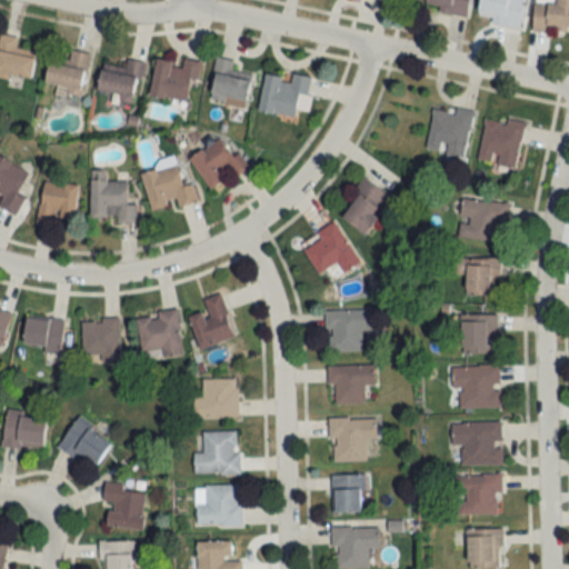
[(466,16),(468,0),(425,0),(425,2),(438,5),(437,10),(466,16)]
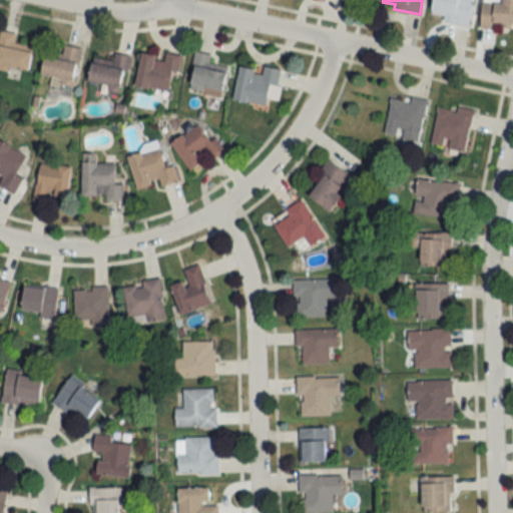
[(468,24),(472,0),(433,0),(430,16),(468,24)]
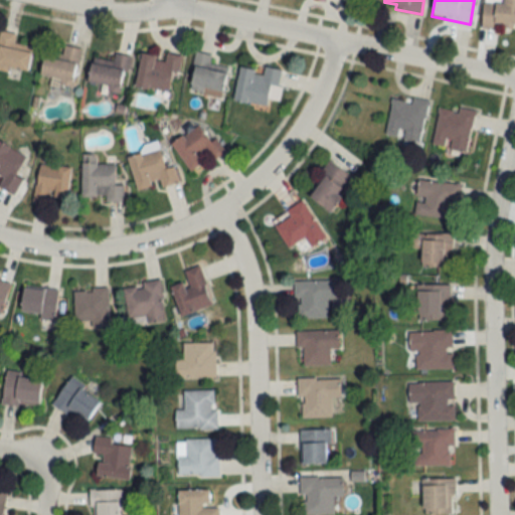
[(514,0),(503,0),(503,1),(483,0),(482,27),(514,27),(514,0)]
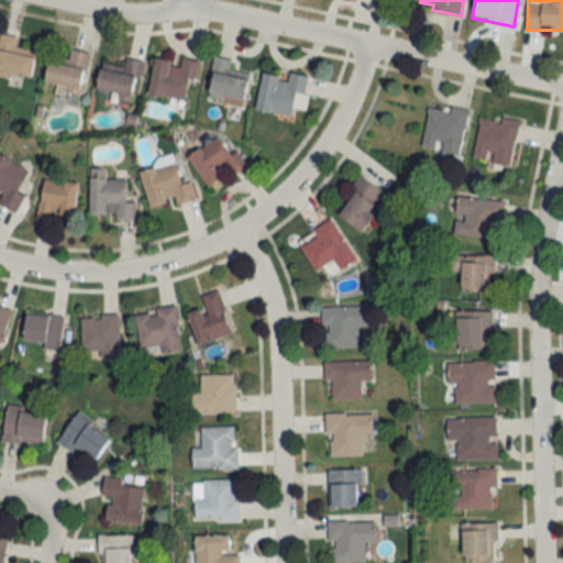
[(0,75),(33,75),(32,52),(17,52),(17,34),(0,33),(0,75)]
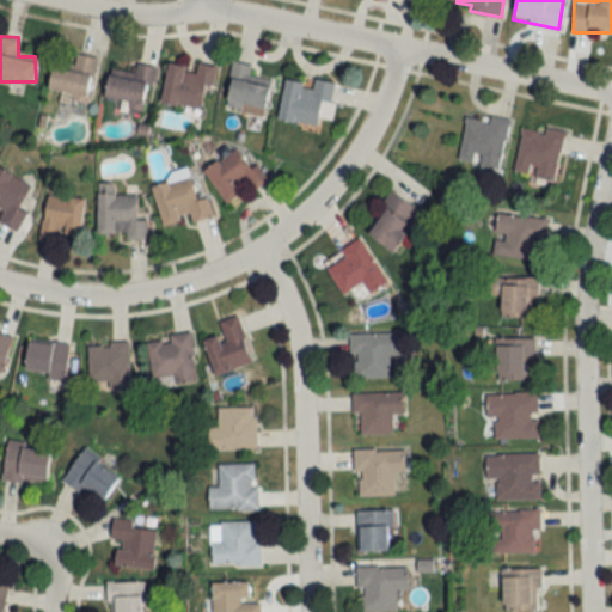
[(97,57),(77,53),(72,69),(53,65),(47,90),(86,99),(97,57)]
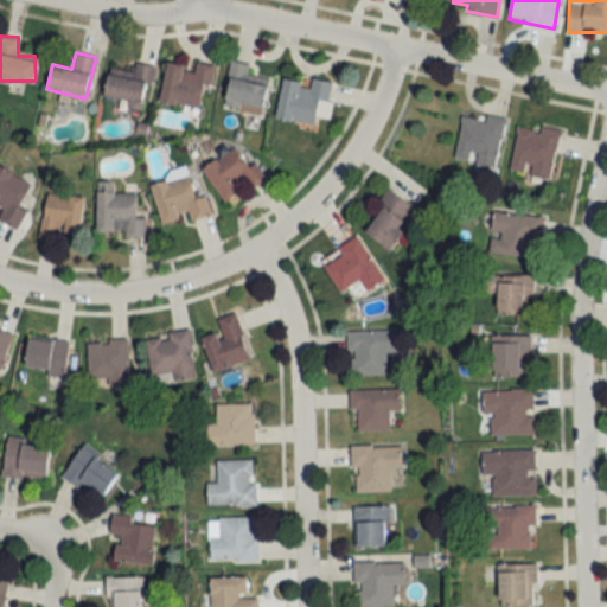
[(269,84),(244,78),(248,65),(234,61),(221,104),(261,115),(269,84)]
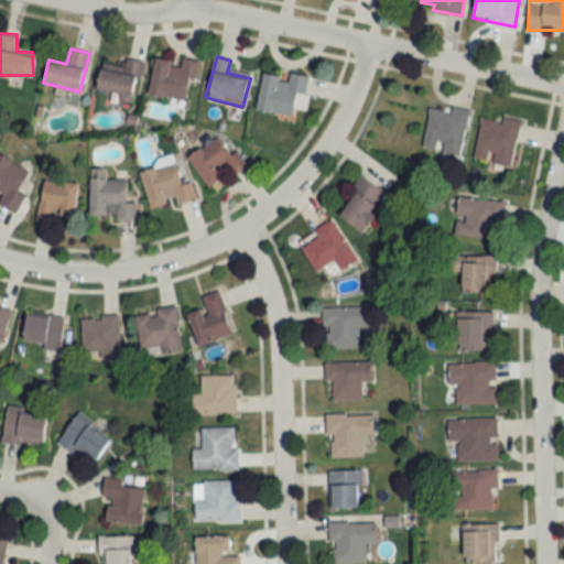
[(142,62),(125,57),(121,71),(101,66),(96,89),(134,98),(142,62)]
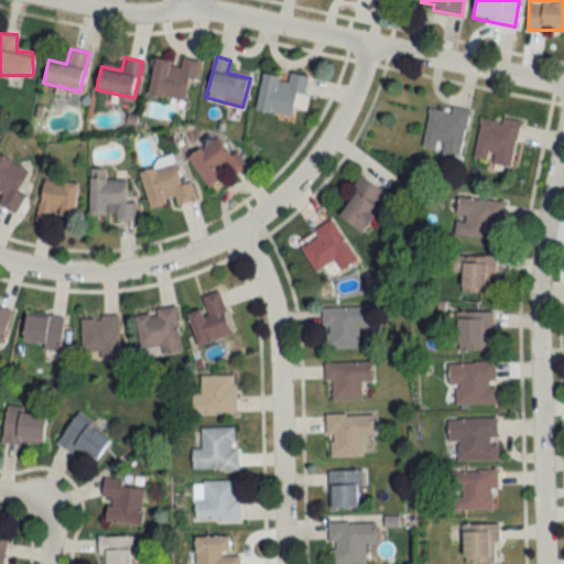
[(148,95),(192,101),(198,61),(179,57),(179,61),(153,57),(148,95)]
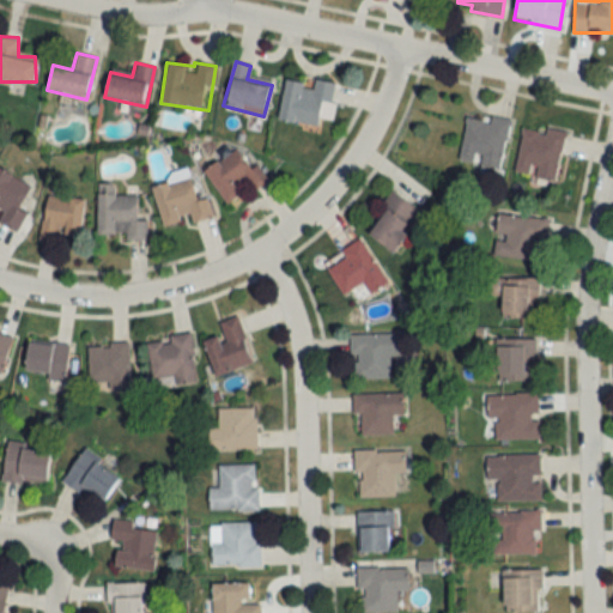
[(320,125),(321,117),(332,120),(337,82),(314,78),(313,82),(284,78),(279,120),(320,125)]
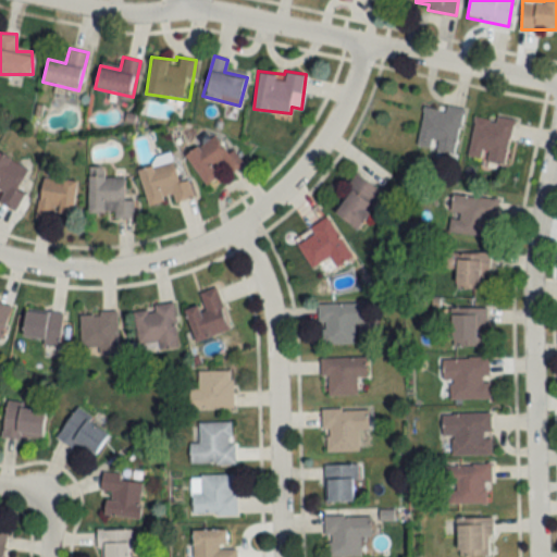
[(457,153),(463,108),(445,106),(445,108),(422,106),(417,148),(457,153)]
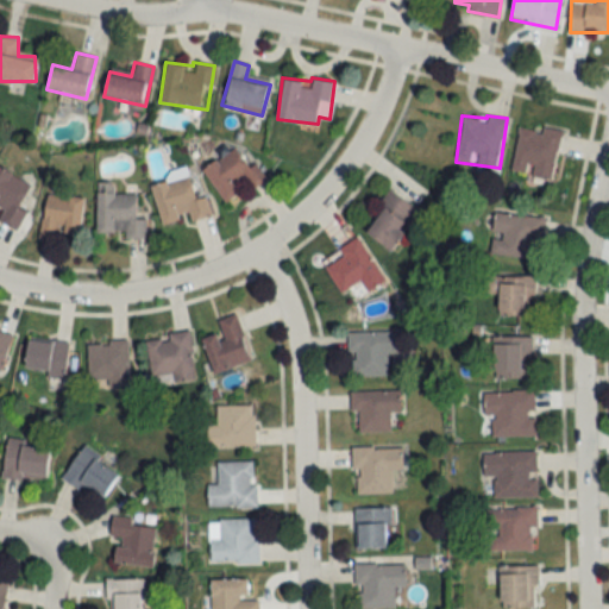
[(560,131),(519,124),(512,171),(552,179),(560,131)]
